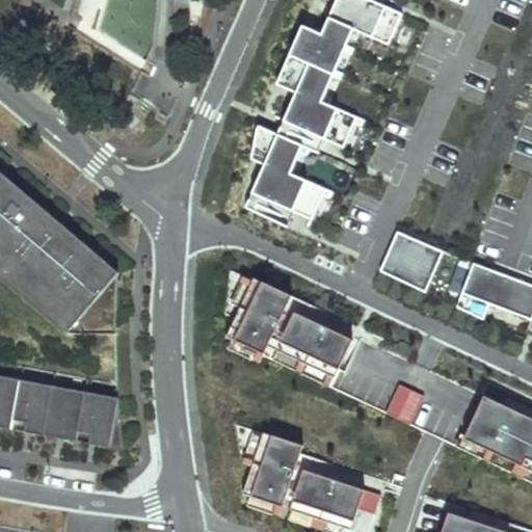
[(363,0),(340,0),(330,24),(351,33),(388,49),(401,17),(363,0)]
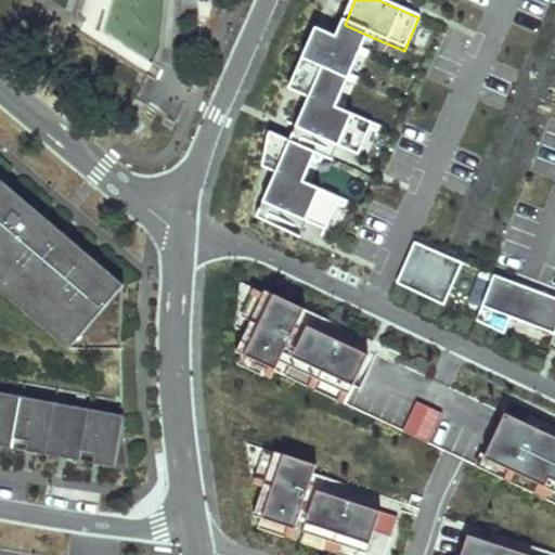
[(322,74),(346,85),(366,35),(345,25),(337,43),(317,34),(302,66),(322,74)]
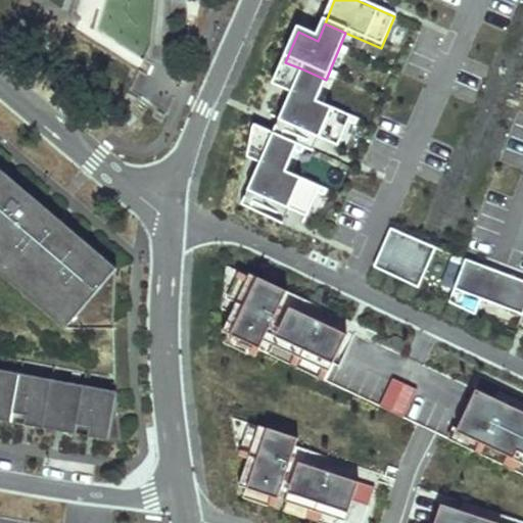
[(326,80),(303,69),(278,128),(317,144),(329,115),(313,108),(326,80)]
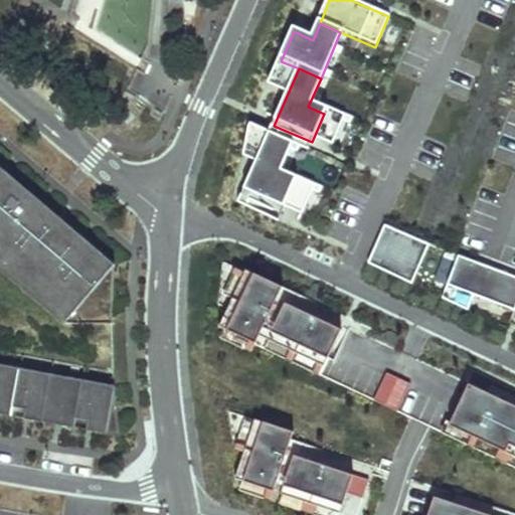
[(292,146),(270,137),(244,193),(283,209),(295,182),(279,175),(292,146)]
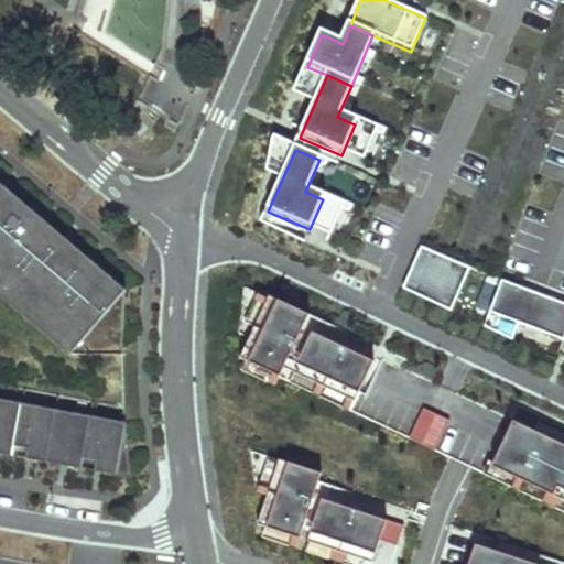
[(101,273),(106,268),(33,206),(23,218),(17,212),(21,206),(11,197),(15,192),(0,177),(0,289),(73,351),(123,292),(101,273)]
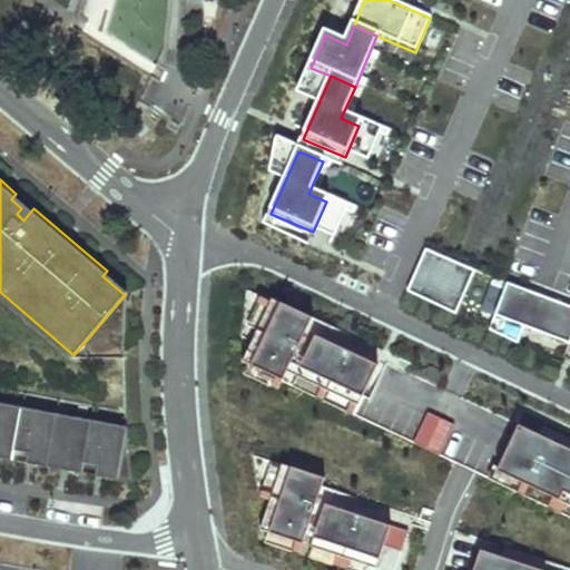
[(33,208),(16,194),(11,199),(21,208),(17,214),(23,220),(33,208)]
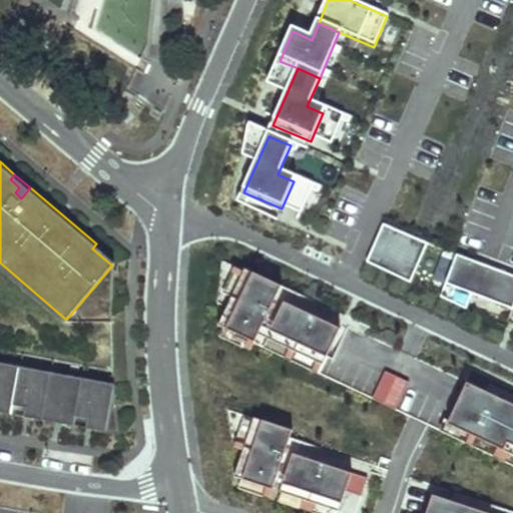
[(410,282),(427,244),(384,225),(367,263),(410,282)]
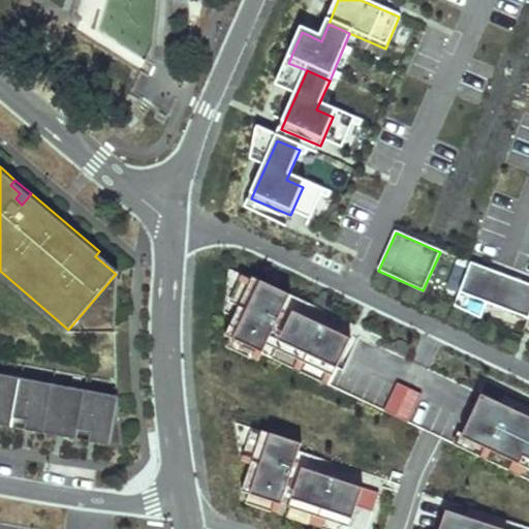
[(99,251),(95,256),(116,274),(120,269),(99,251)]
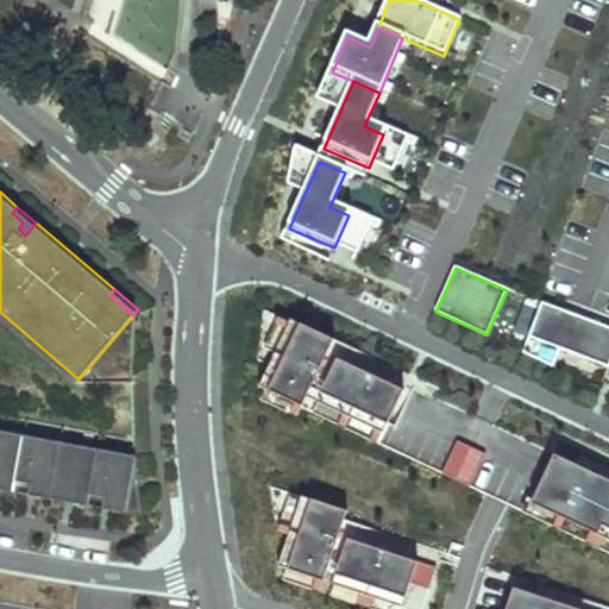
[(608,366),(608,332),(541,307),(528,341),(608,371),(608,366)]
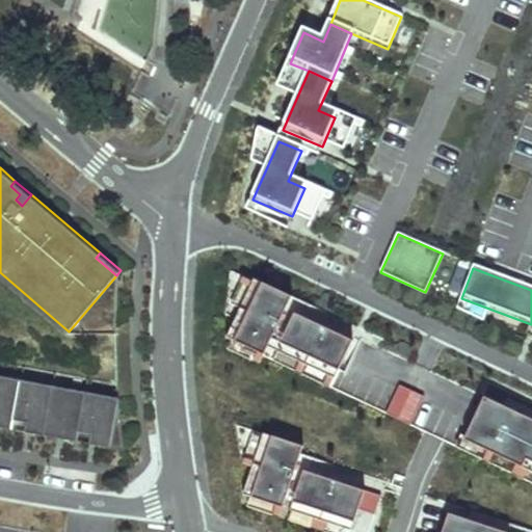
[(225,314),(235,318),(253,281),(230,270),(225,314)]
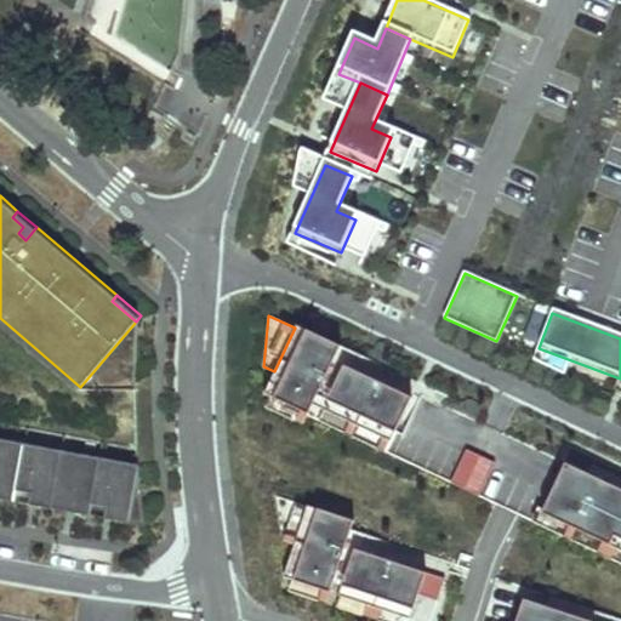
[(341,345),(297,324),(295,328),(274,371),(265,393),(271,396),(308,414),(309,410),(341,345)]
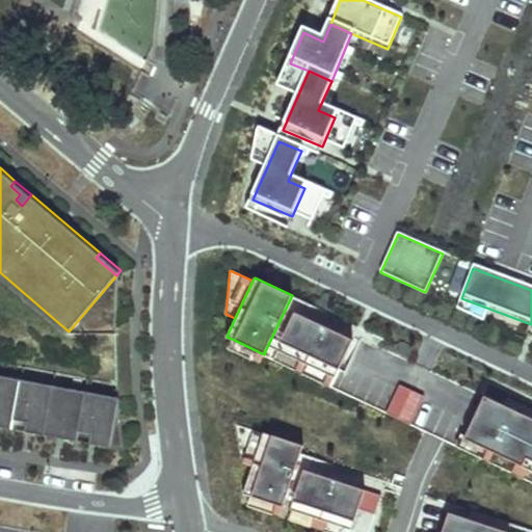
[(292,295),(265,351),(273,355),(276,349),(294,312),(342,335),(347,321),(292,295)]
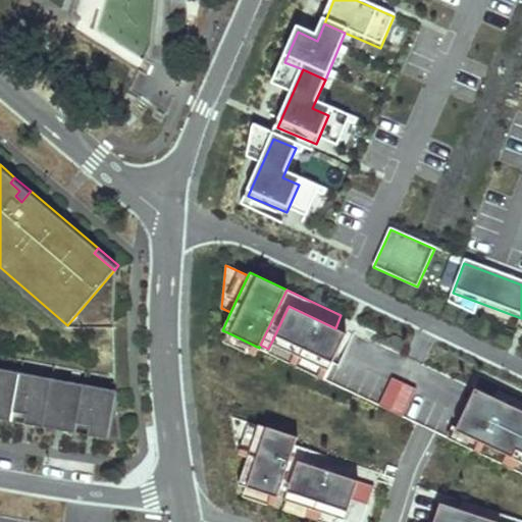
[(289,306),(271,343),(329,371),(347,333),(335,328),(289,306)]
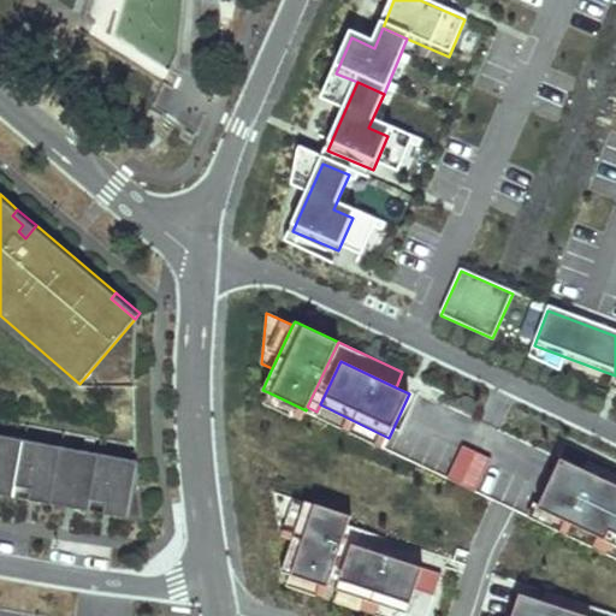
[(268,392),(264,403),(300,421),(306,410),(268,392)]
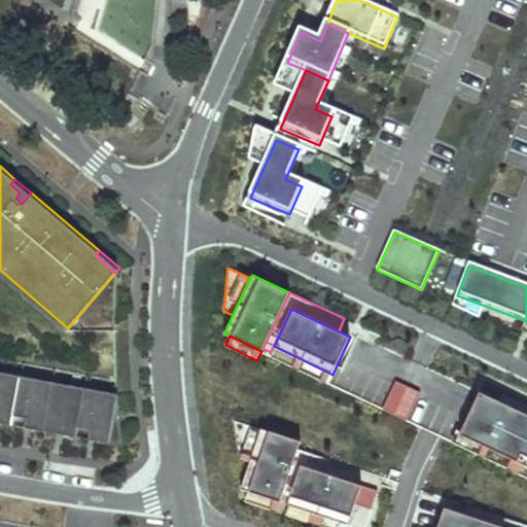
[(332,375),(274,346),(271,352),(270,355),(328,384),(332,375)]
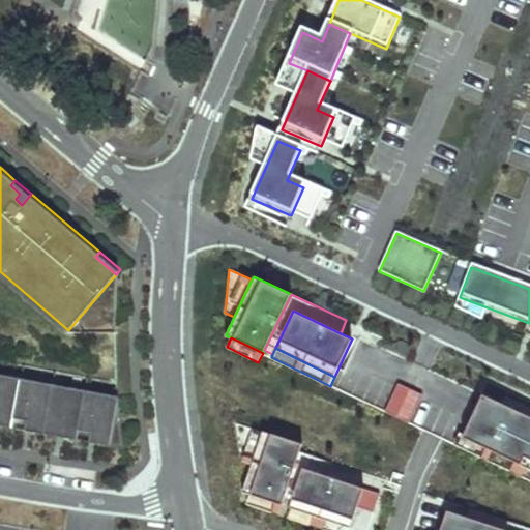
[(124,448),(118,396),(0,374),(0,424),(13,428),(16,418),(28,420),(26,431),(77,440),(80,430),(92,433),(90,443),(124,448)]
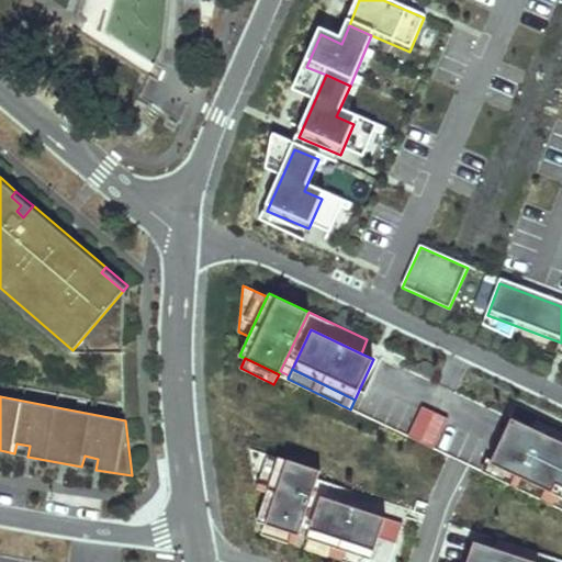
[(408,436),(435,448),(448,418),(423,406),(408,436)]
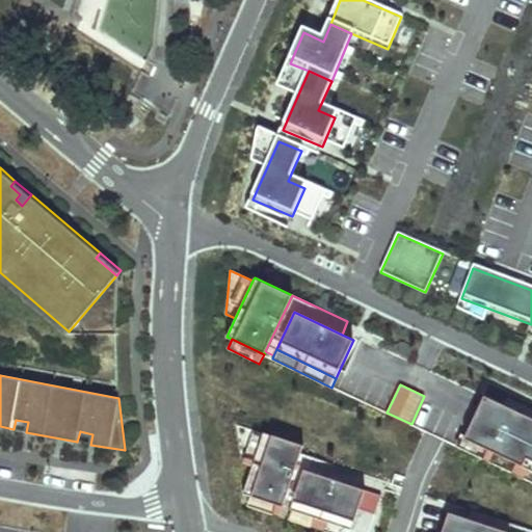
[(531,418),(504,405),(484,396),(464,439),(531,470),(531,418)]
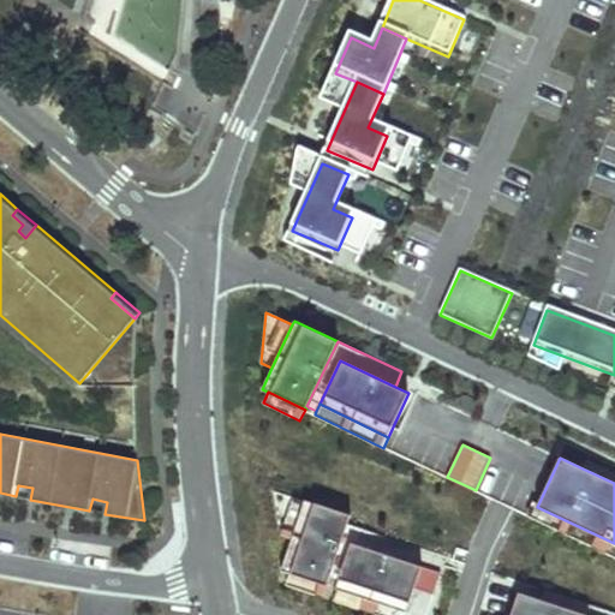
[(614,472),(586,460),(583,469),(614,483),(614,472)]
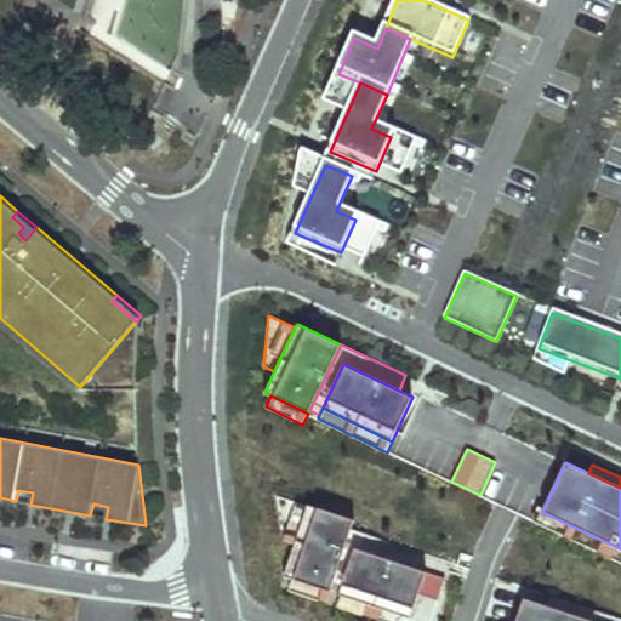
[(284,536),(296,541),(307,506),(277,496),(284,536)]
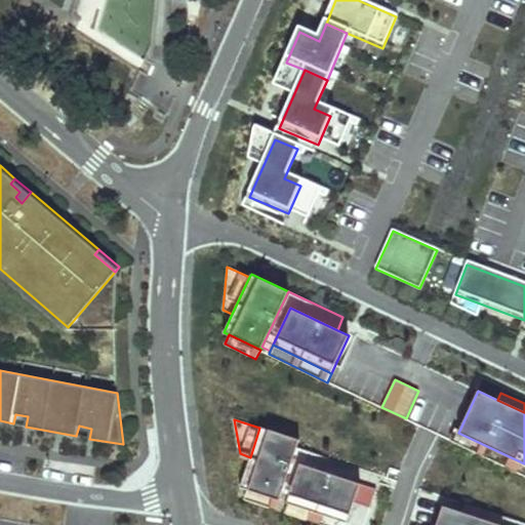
[(299,440),(260,427),(259,428),(250,457),(240,487),(247,489),(279,500),(282,492),(297,447),(299,440)]
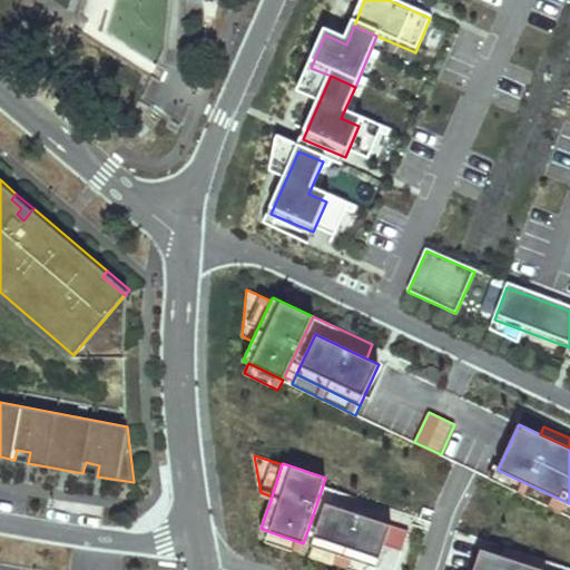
[(492,480),(569,516),(569,503),(498,470),(492,480)]
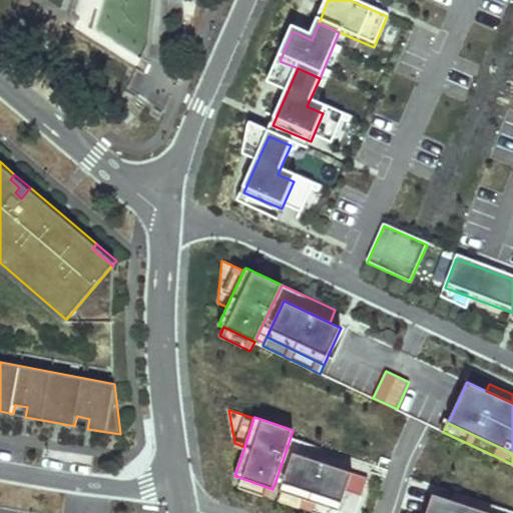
[(345,456),(291,437),(276,481),(283,483),(293,453),(341,469),(345,456)]
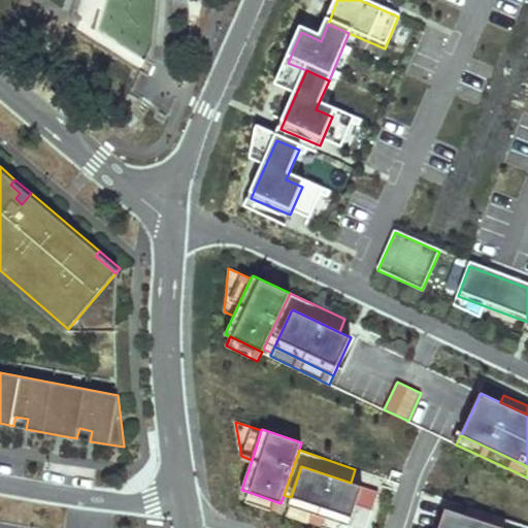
[(351,483),(301,466),(291,497),(288,505),(290,506),(350,526),(355,509),(362,487),(351,483)]
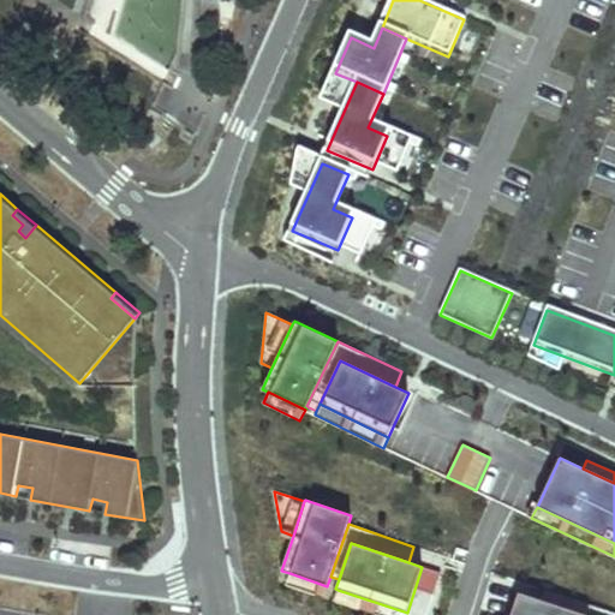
[(441,573),(422,567),(413,593),(433,599),(441,573)]
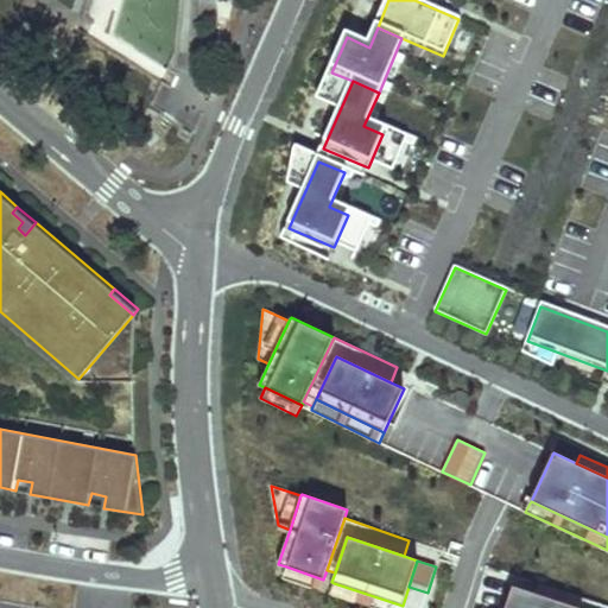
[(286,567),(283,578),(320,590),(323,580),(286,567)]
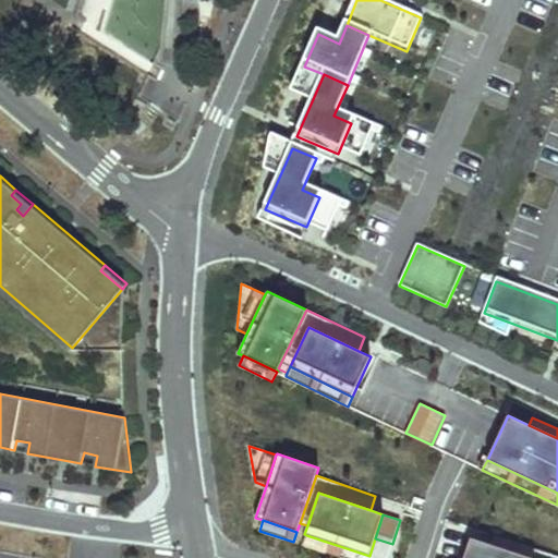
[(306,535),(302,545),(341,557),(367,557),(370,556),(306,535)]
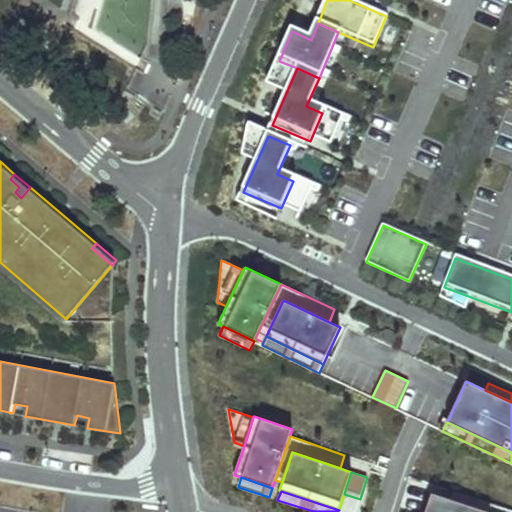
[(511,511),(511,510),(454,491),(451,500),(488,511),(511,511)]
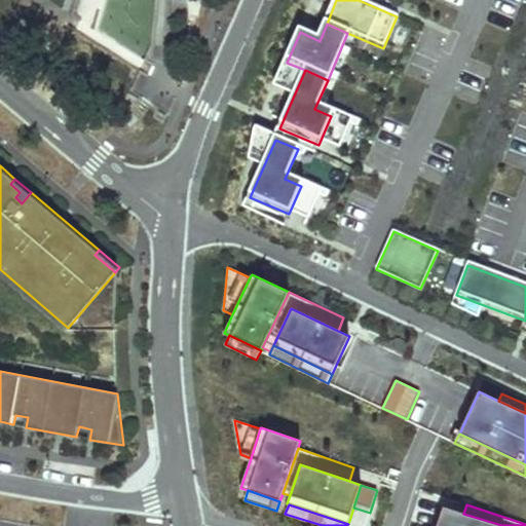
[(501,525),(463,514),(444,506),(437,525),(501,525)]
